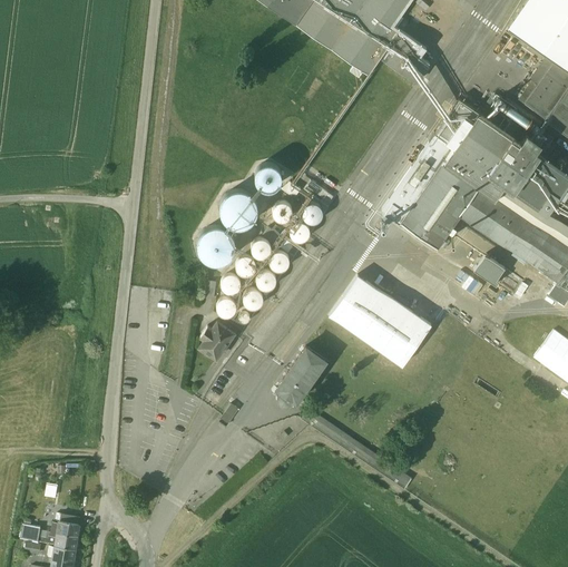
[(258,0),(365,75),(376,58),(414,85),(428,65),(419,58),(424,49),(418,45),(391,27),(409,0),(258,0)]
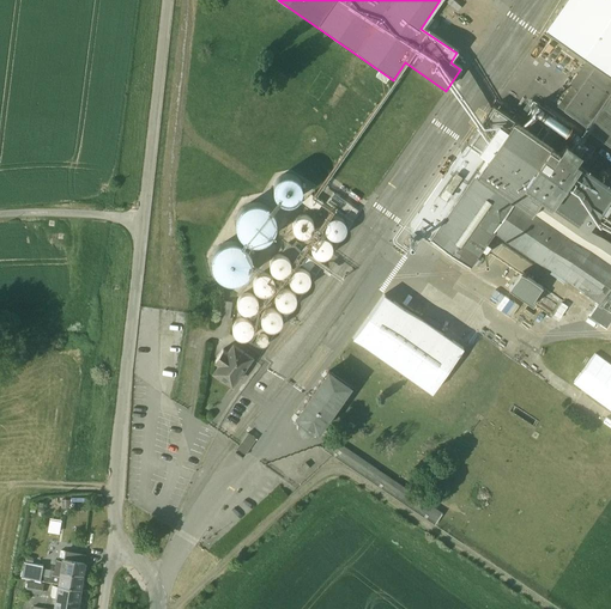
[(487,160),(434,237),(481,269),(498,243),(599,314),(610,294),(610,244),(594,233),(604,220),(610,225),(610,0),(568,0),(546,31),(591,62),(558,109),(610,145),(610,183),(586,166),(591,159),(574,146),(566,158),(495,109),(467,147),(487,160)]
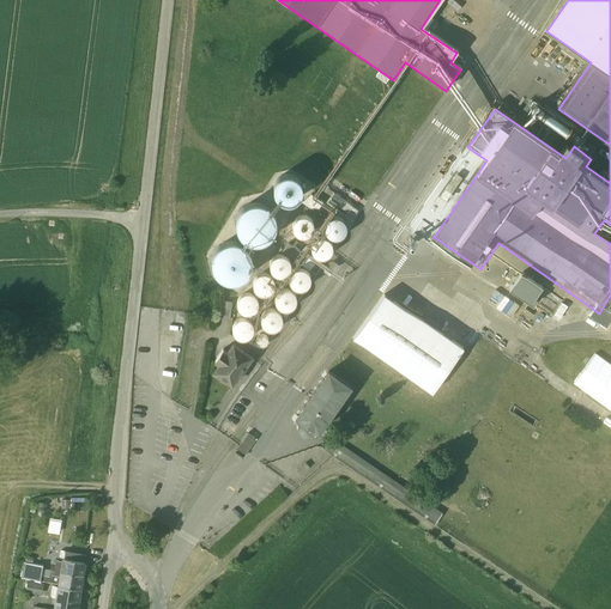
[(292,176),(291,200),(313,200),(314,177),(292,176)]
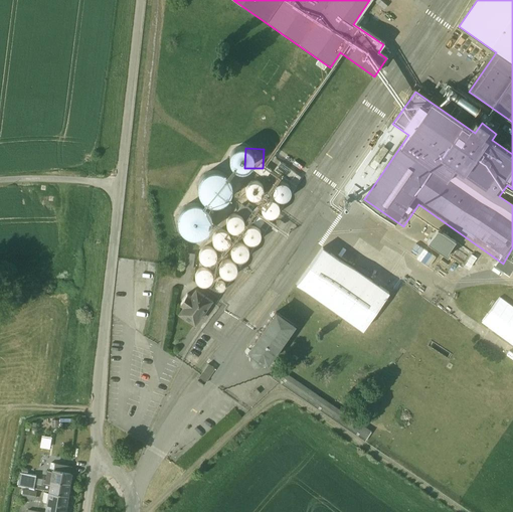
[(281,164),(278,167),(287,173),(286,175),(296,183),(300,179),(281,164)]
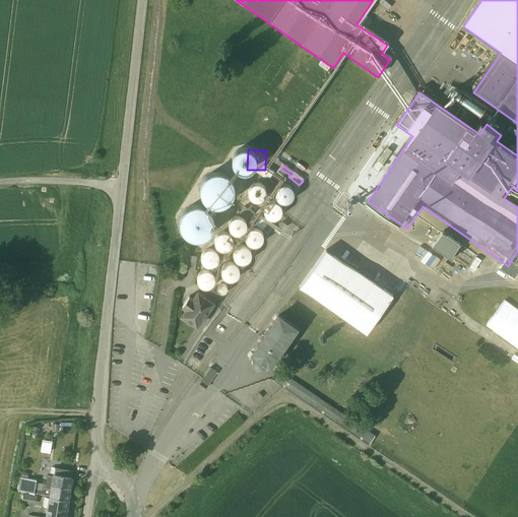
[(216,208),(244,199),(235,172),(207,180),(216,208)]
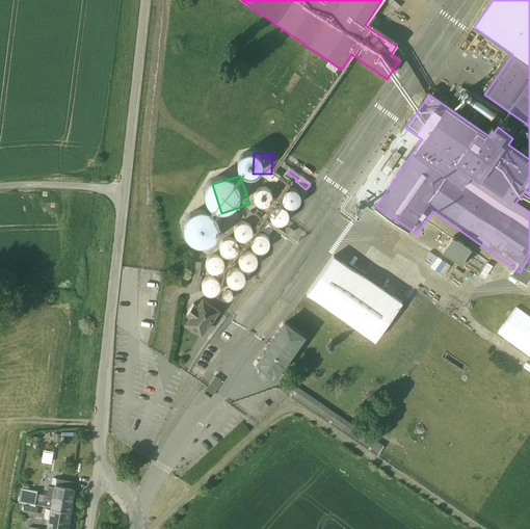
[(276,188),(254,188),(255,206),(277,206),(276,188)]
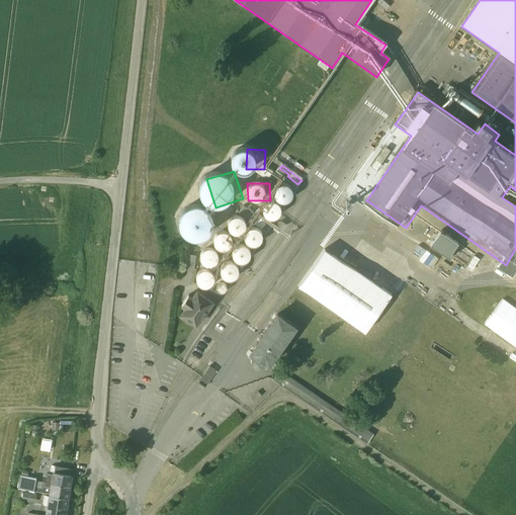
[(280,188),(285,201),(299,196),(294,183),(280,188)]
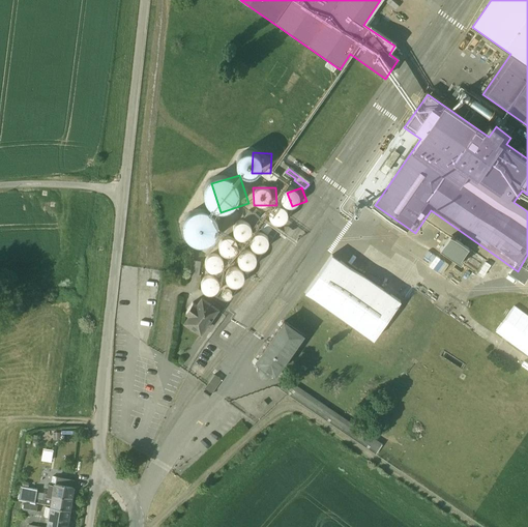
[(287,204),(273,214),(281,226),(295,215),(287,204)]
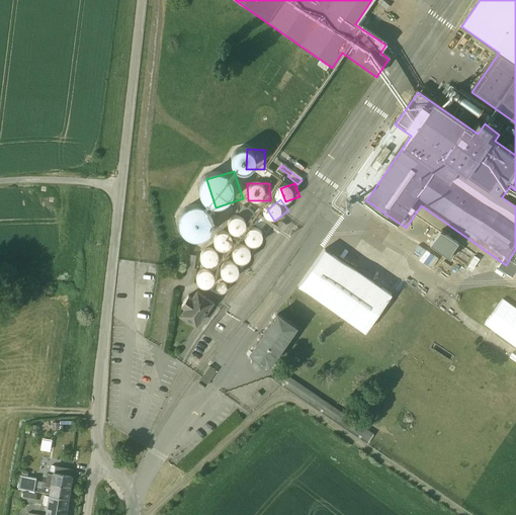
[(191,236),(219,237),(220,206),(192,205),(191,236)]
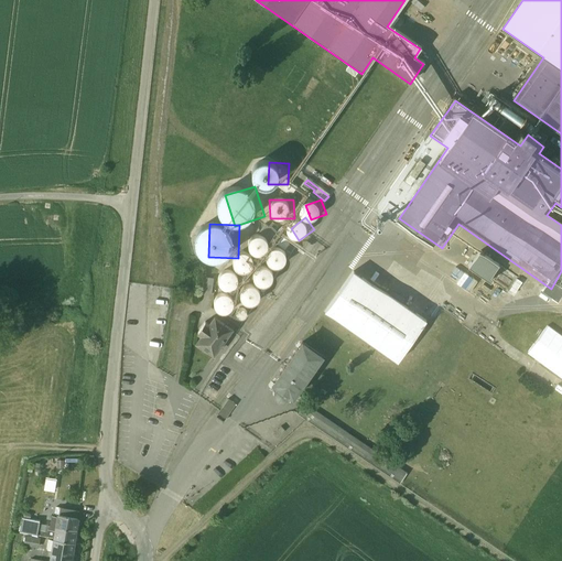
[(270,254),(270,237),(258,236),(257,254),(270,254)]
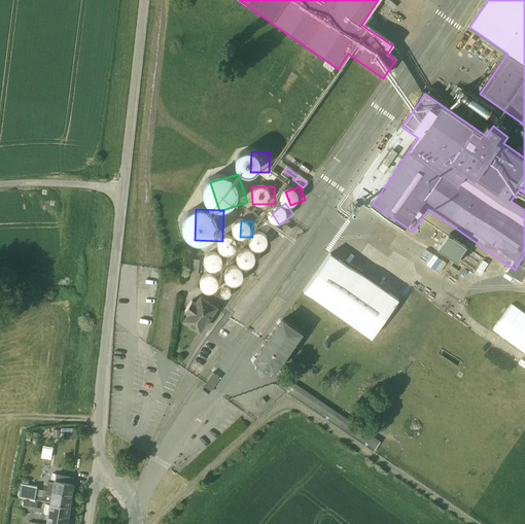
[(255,237),(264,249),(273,243),(265,231),(255,237)]
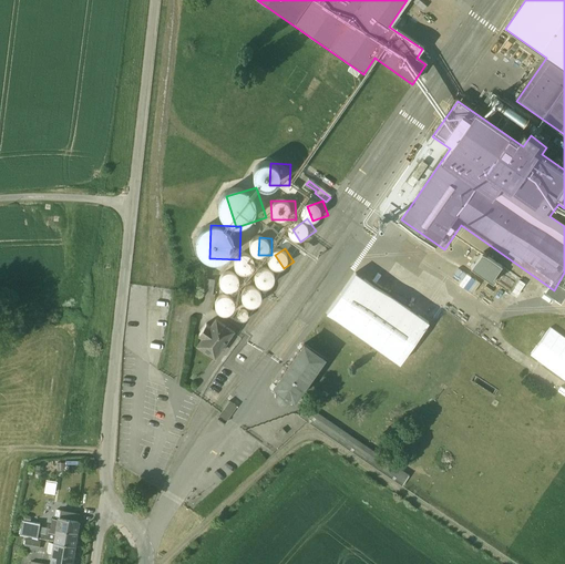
[(503,306),(514,314),(533,284),(522,278),(517,286),(502,277),(506,270),(482,256),(472,272),(496,287),(500,283),(512,290),(503,306)]
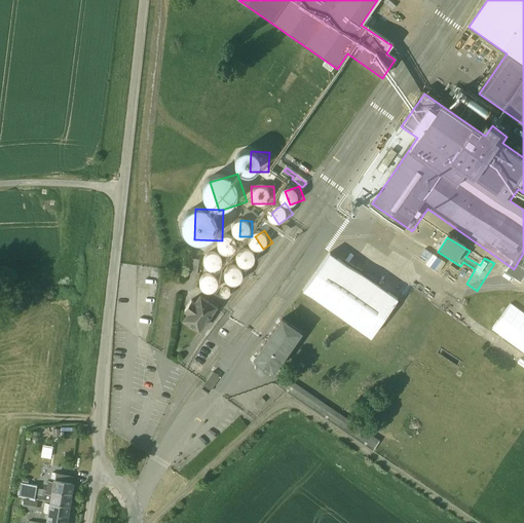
[(377,342),(405,300),(328,250),(300,293),(377,342)]
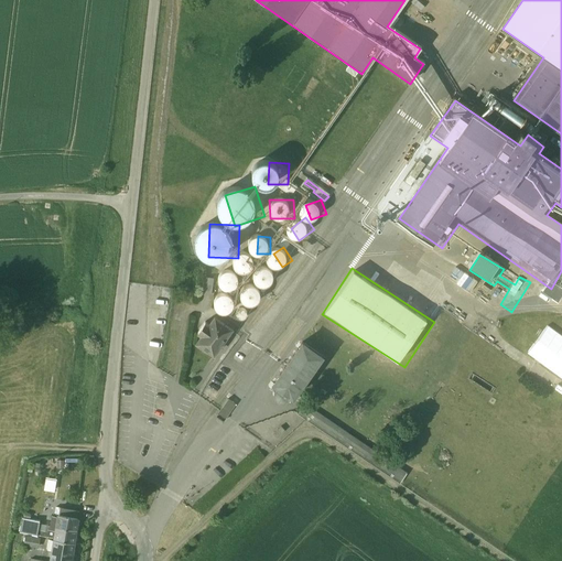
[(273,269),(261,271),(263,284),(276,283),(273,269)]
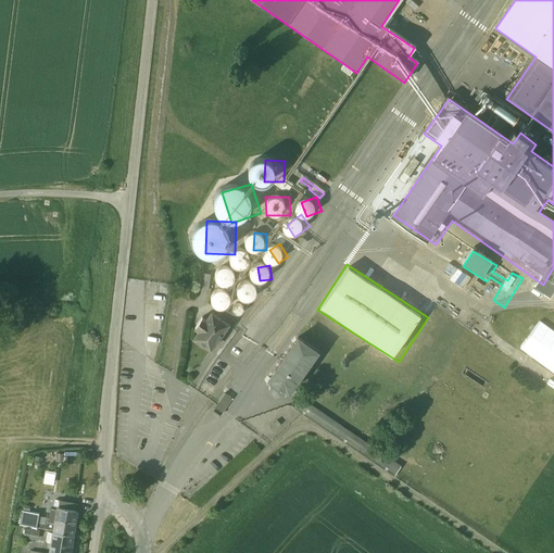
[(248,280),(243,297),(255,301),(261,285),(248,280)]
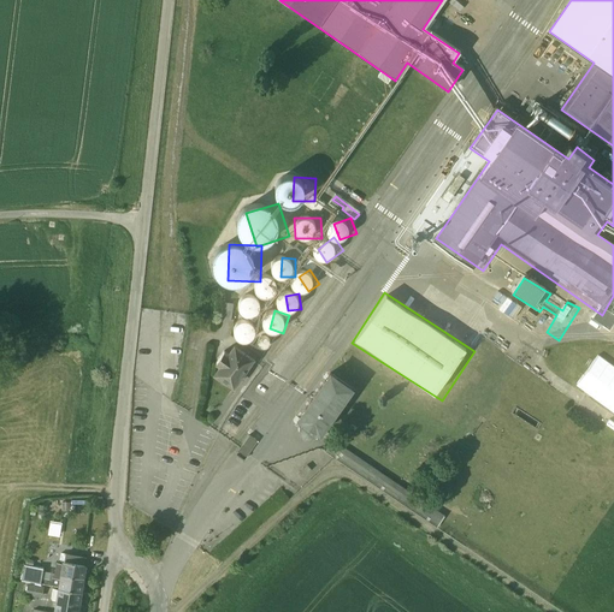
[(240,325),(240,340),(253,342),(254,325),(240,325)]
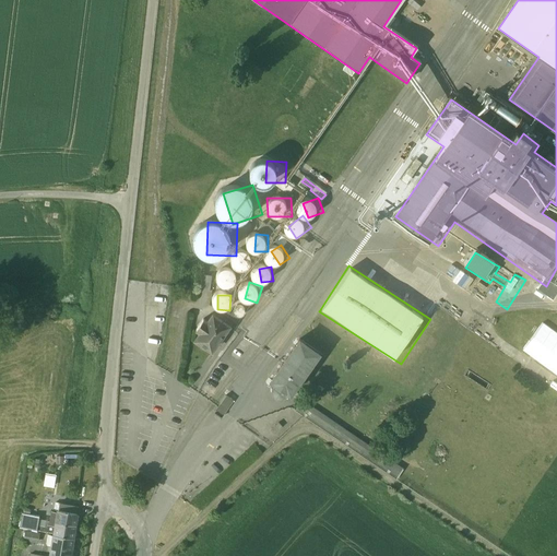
[(193,343),(214,357),(232,330),(212,317),(193,343)]
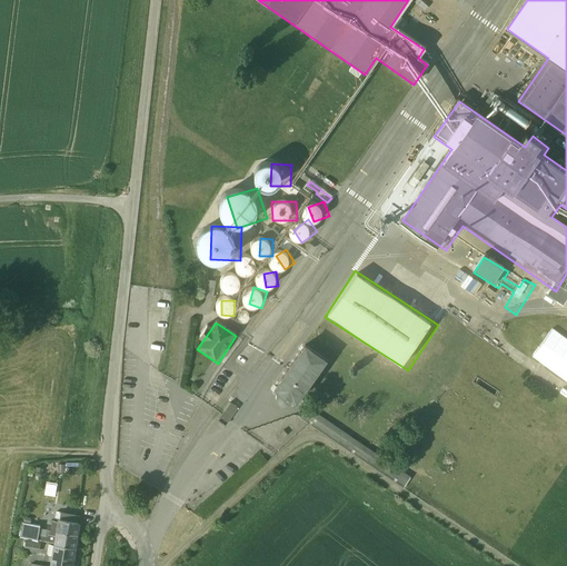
[(307,350),(275,394),(295,409),(327,365),(307,350)]
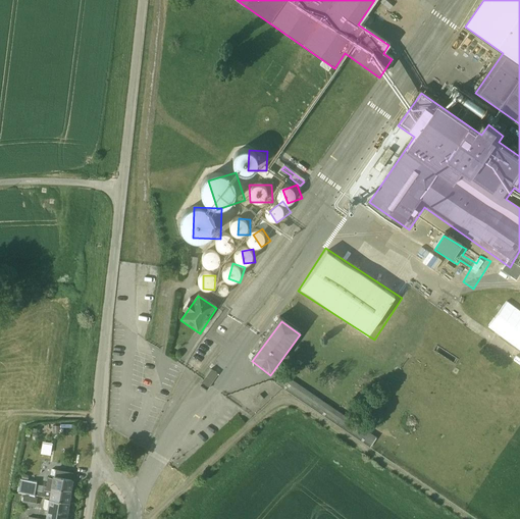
[(213,368),(202,387),(208,392),(220,372),(213,368)]
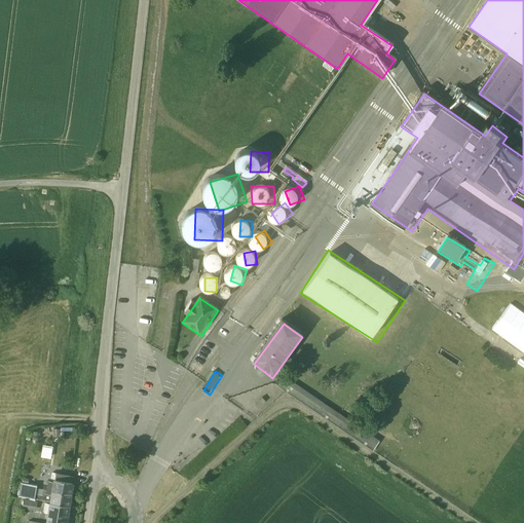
[(42,447),(41,458),(50,459),(51,448),(42,447)]
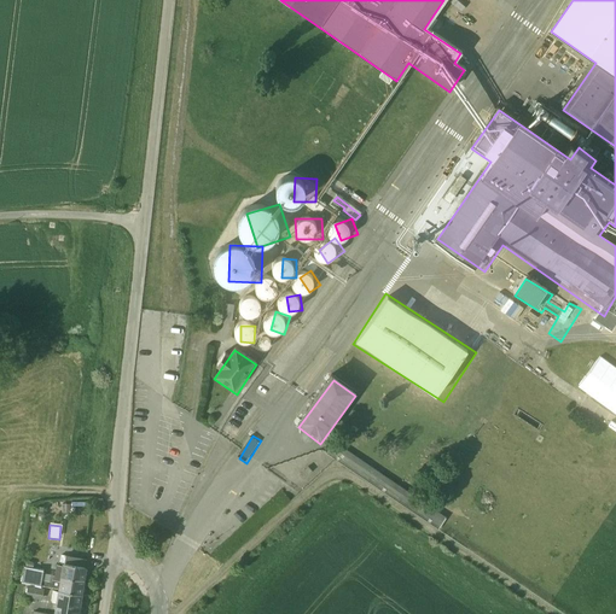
[(62,567),(54,613),(80,613),(87,571),(62,567)]
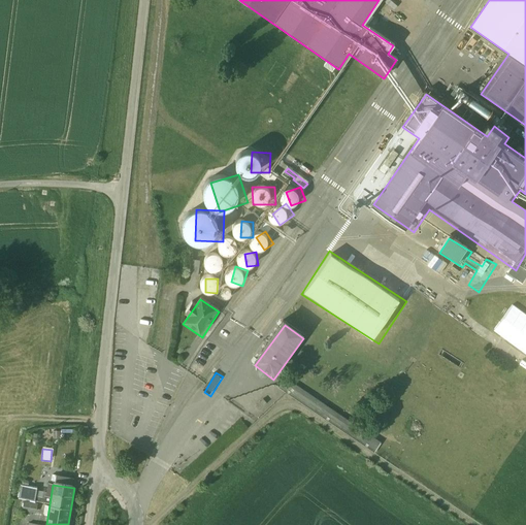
[(23,513),(37,514),(37,503),(23,502),(23,513)]
